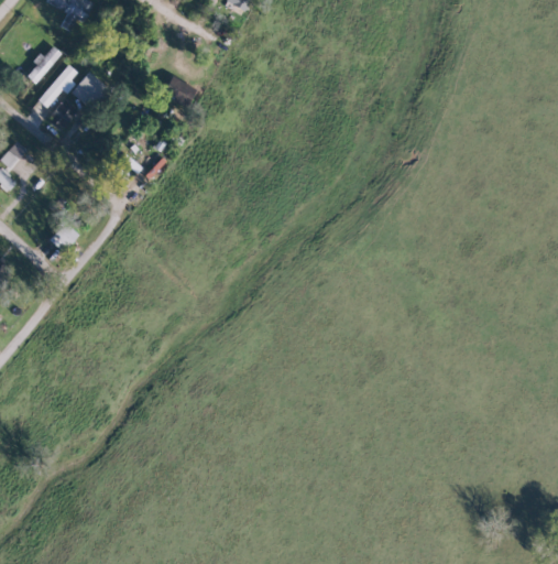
[(47,0),(47,1),(64,11),(69,0),(47,0)]
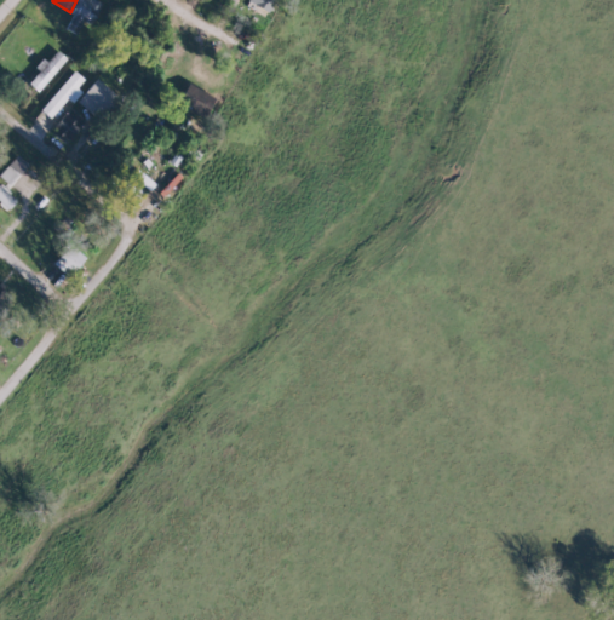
[(75,34),(96,11),(82,0),(80,0),(70,12),(76,17),(68,27),(75,34)]
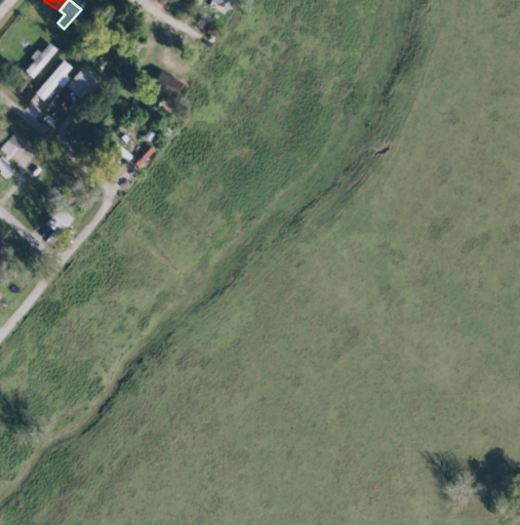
[(212,0),(210,5),(226,13),(233,0),(212,0)]
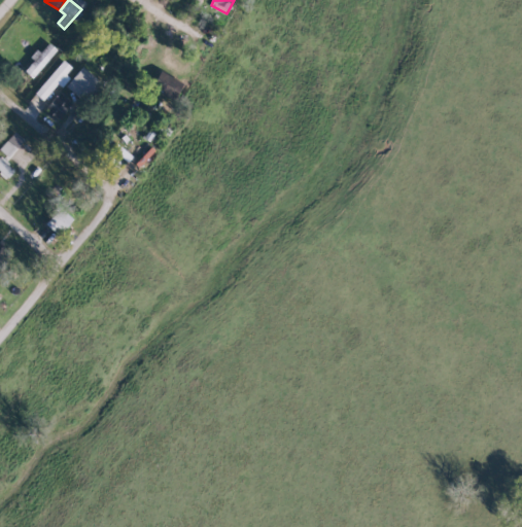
[(33,78),(59,50),(50,43),(41,53),(40,51),(24,70),(33,78)]
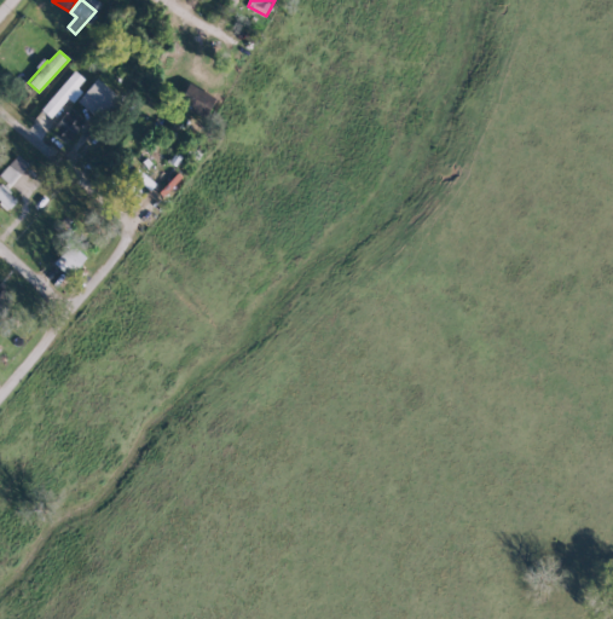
[(88,81),(75,71),(42,111),(52,119),(69,99),(73,102),(88,81)]
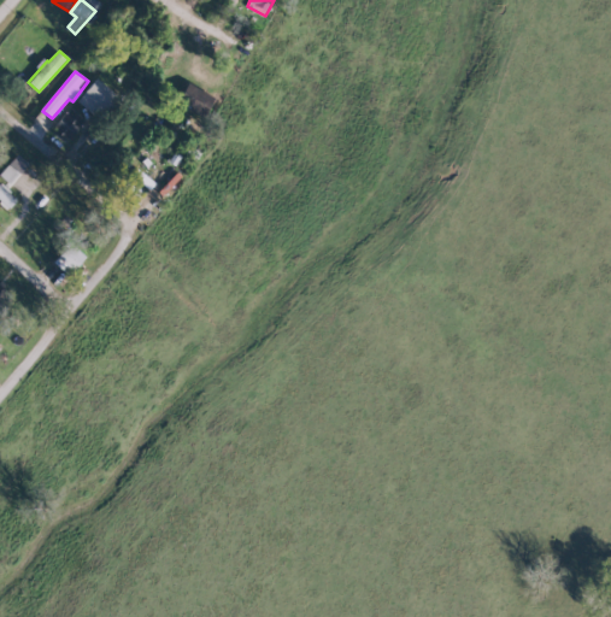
[(78,103),(100,121),(119,95),(97,78),(78,103)]
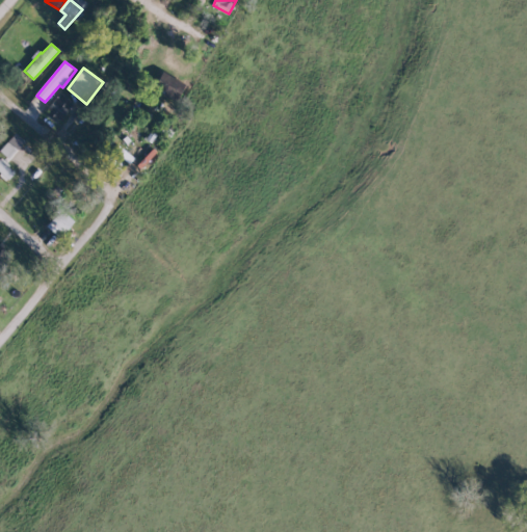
[(186,84),(162,73),(155,89),(178,101),(186,84)]
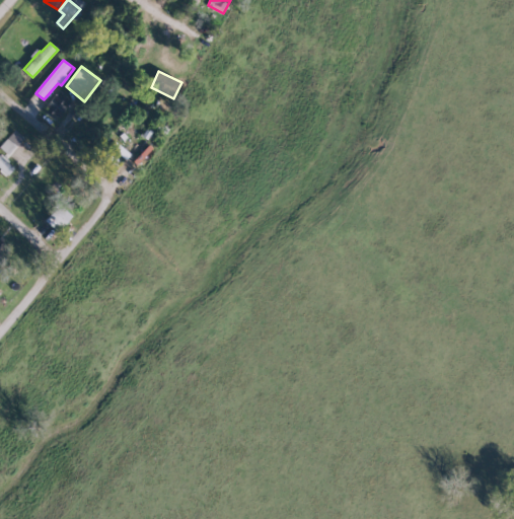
[(58,121),(72,102),(59,92),(45,110),(58,121)]
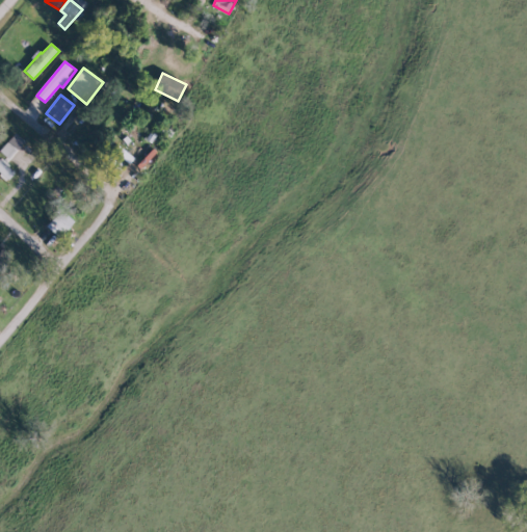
[(0,150),(0,151),(10,161),(26,143),(16,133),(0,150)]
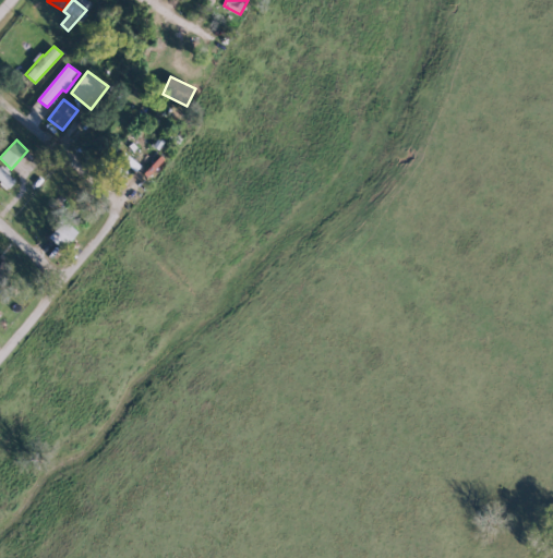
[(16,181),(0,166),(0,182),(8,190),(16,181)]
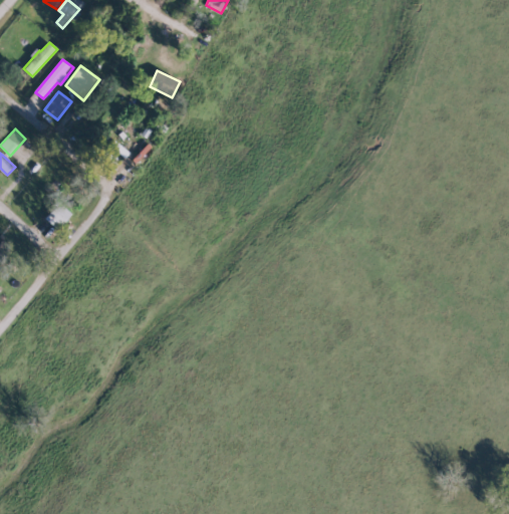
[(46,218),(58,230),(72,215),(59,203),(46,218)]
